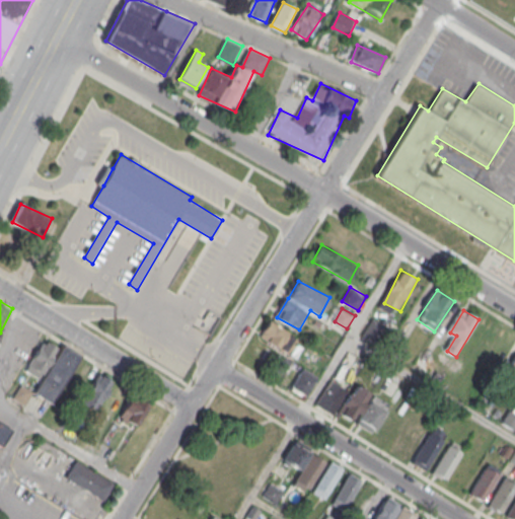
[(377,343),(389,325),(375,316),(364,335),(377,343)]
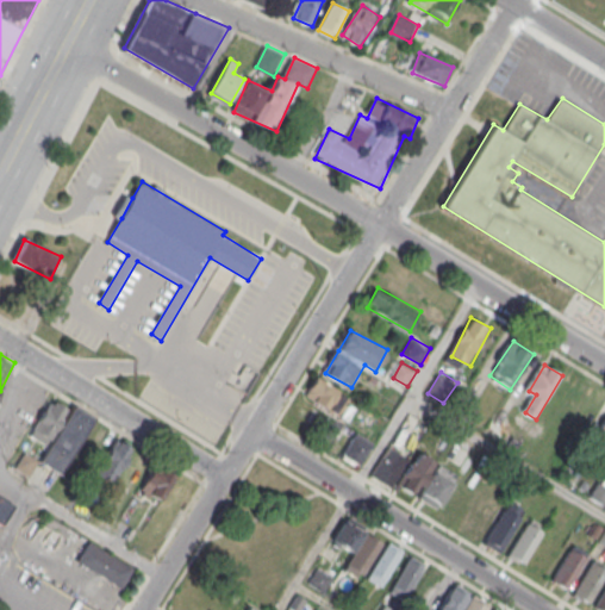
[(307,396),(345,418),(357,399),(318,377),(307,396)]
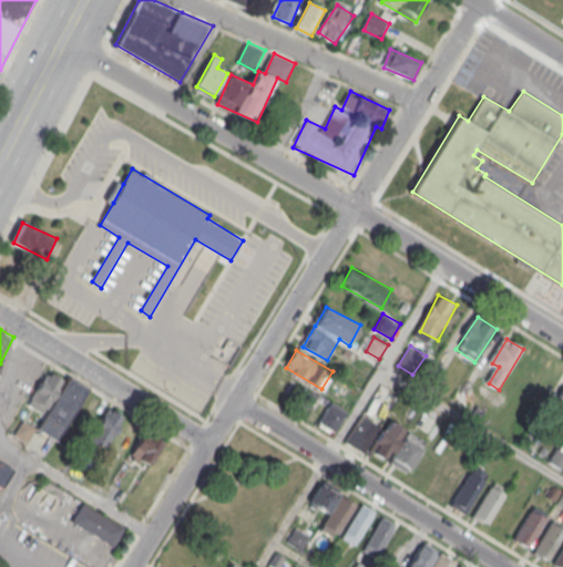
[(64,378),(48,370),(31,405),(48,413),(64,378)]
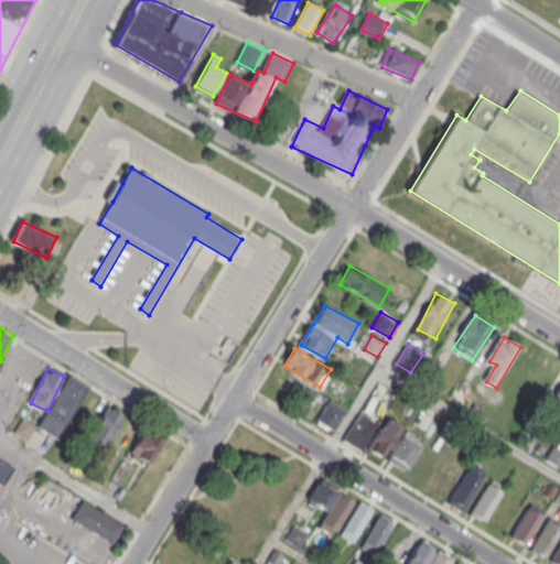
[(90,384),(72,373),(41,427),(60,438),(90,384)]
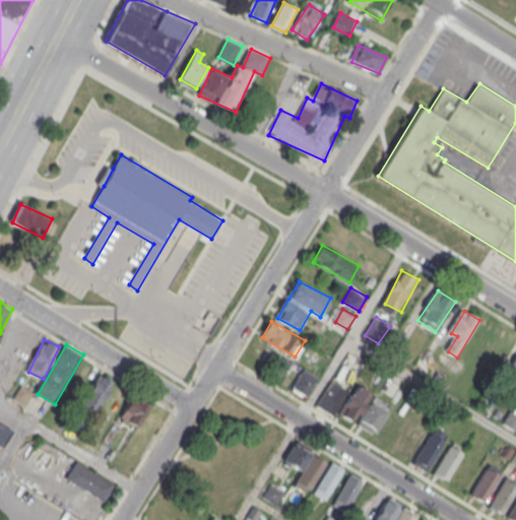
[(275,368),(286,375),(295,364),(282,355),(275,368)]
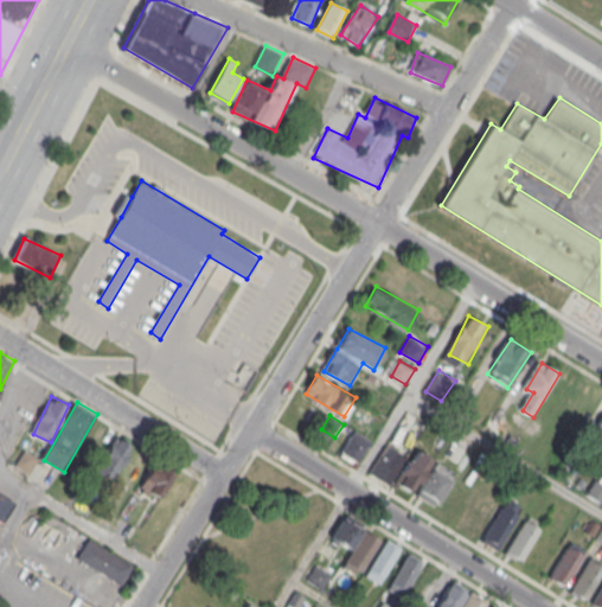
[(601,419),(590,441),(601,447),(601,419)]
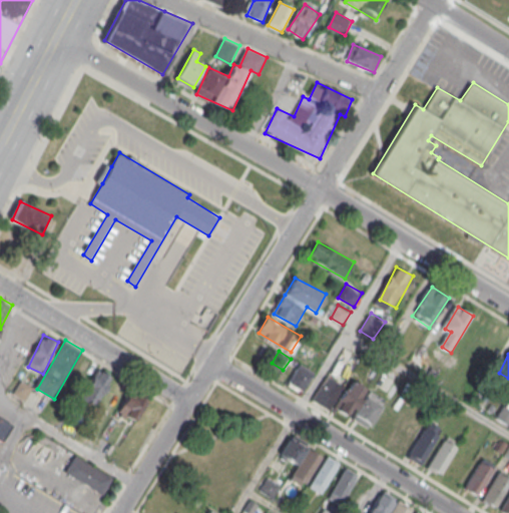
[(291,386),(307,393),(316,371),(300,364),(291,386)]
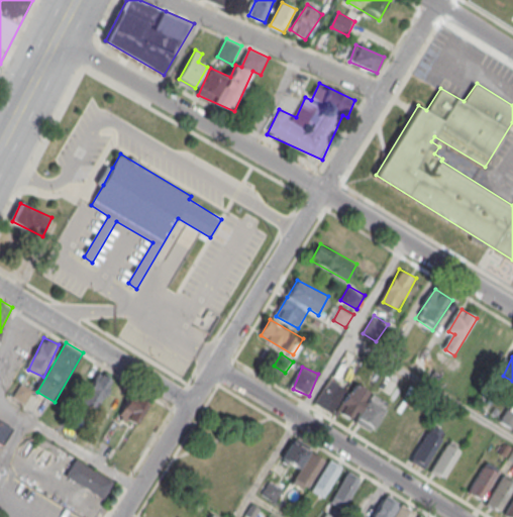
[(95,413),(115,381),(99,372),(80,403),(95,413)]
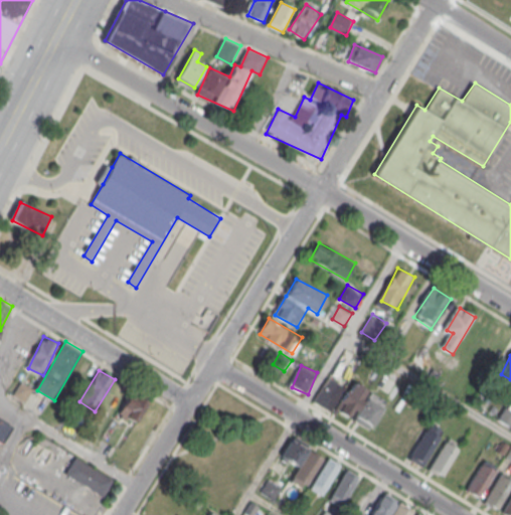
[(316,402),(333,412),(347,388),(330,378),(316,402)]
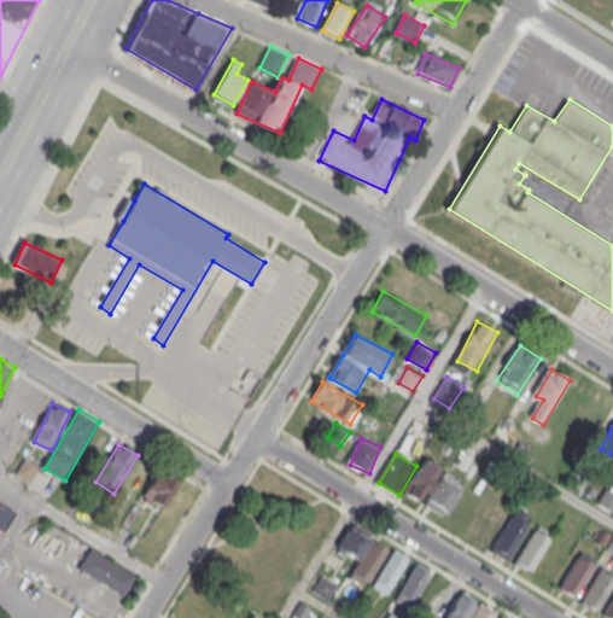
[(425,502),(442,466),(424,456),(407,494),(425,502)]
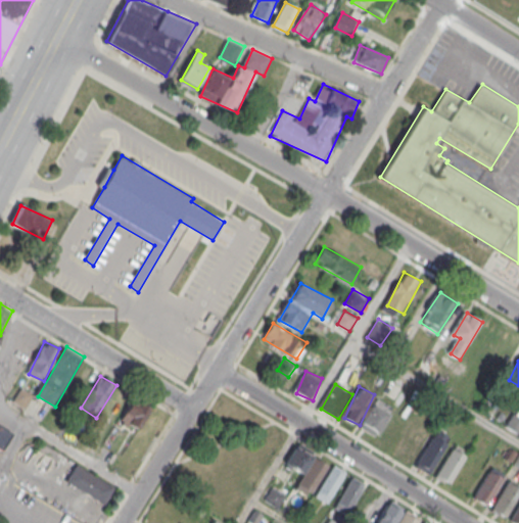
[(394,407),(377,397),(361,427),(378,436),(394,407)]
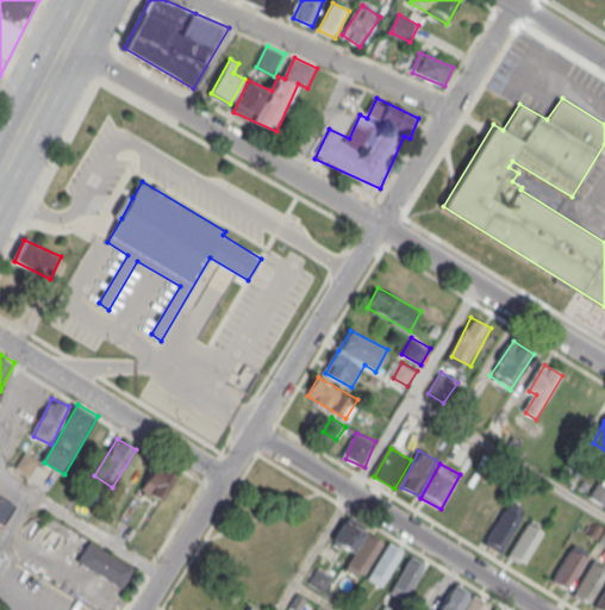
[(176,475),(157,465),(142,491),(161,503),(176,475)]
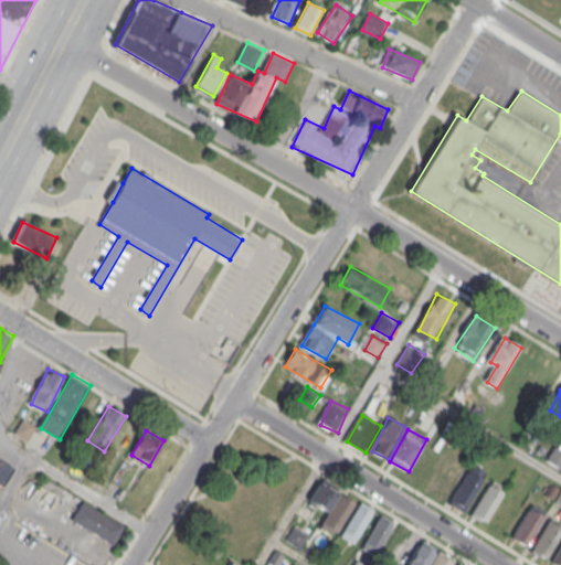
[(0,458),(0,482),(4,486),(14,468),(0,458)]
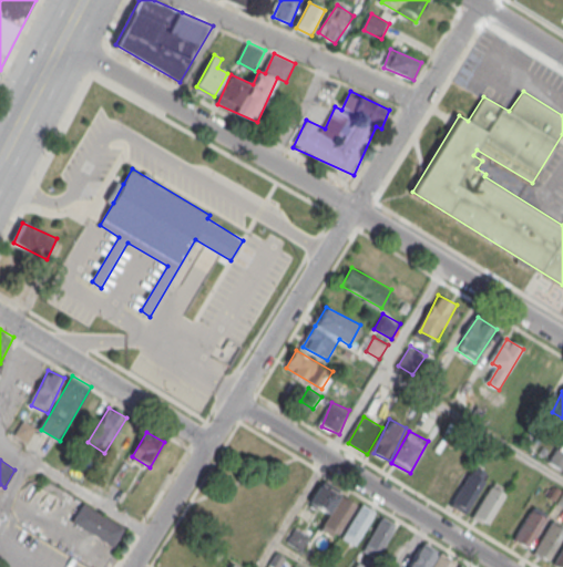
[(466,515),(491,474),(479,465),(474,473),(471,471),(449,503),(466,515)]
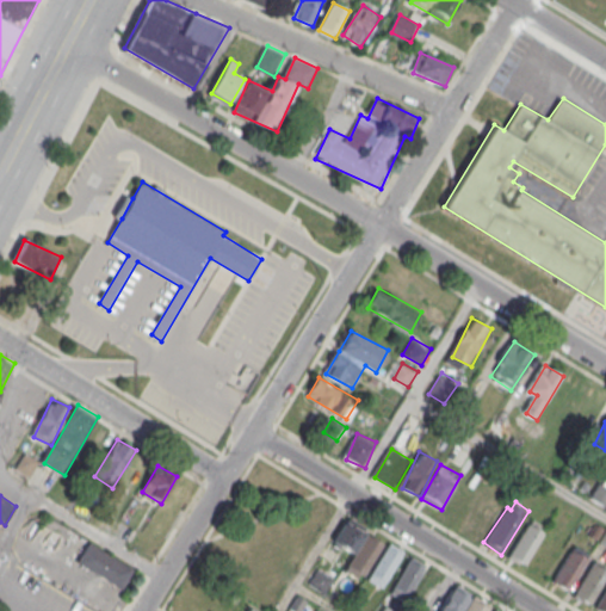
[(369,534),(369,532),(346,522),(335,544),(357,554),(348,572),(366,580),(385,541),(369,534)]
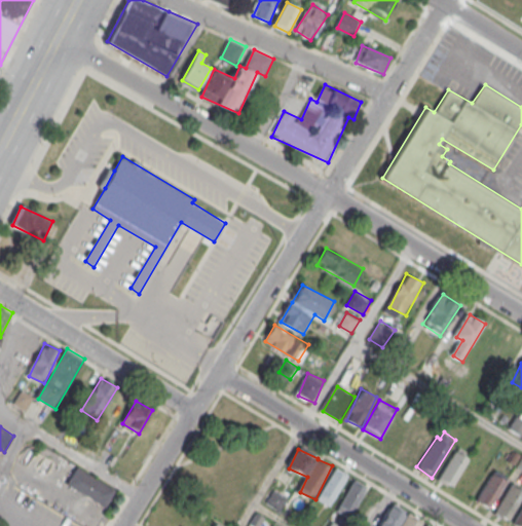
[(441,478),(455,487),(472,460),(457,451),(441,478)]
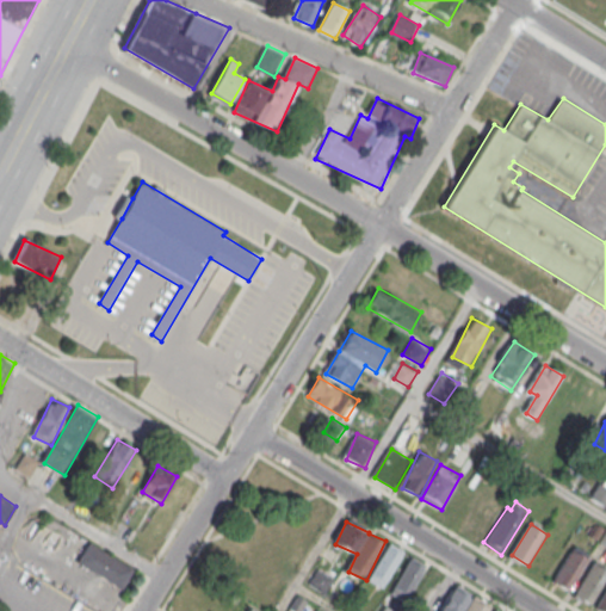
[(92,541),(80,561),(123,588),(135,568),(92,541)]
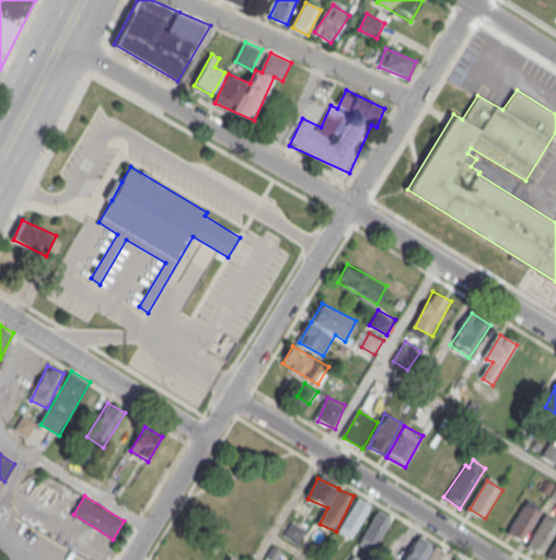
[(373,505),(359,497),(339,532),(354,539),(373,505)]
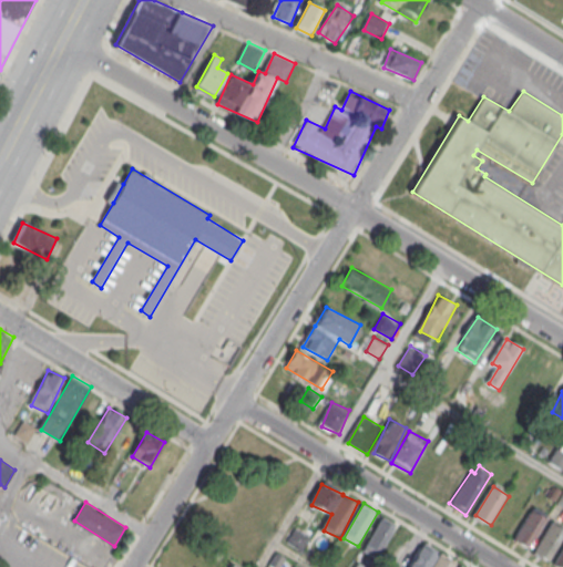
[(515,539),(531,549),(549,521),(533,512),(515,539)]
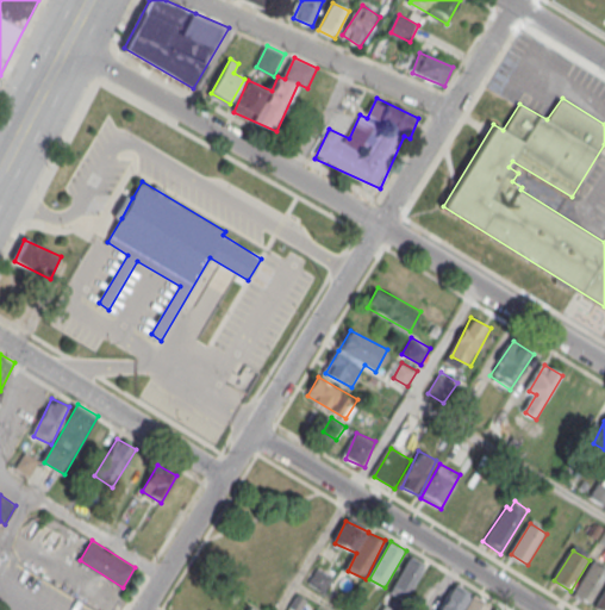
[(391,591),(407,601),(430,565),(413,554),(391,591)]
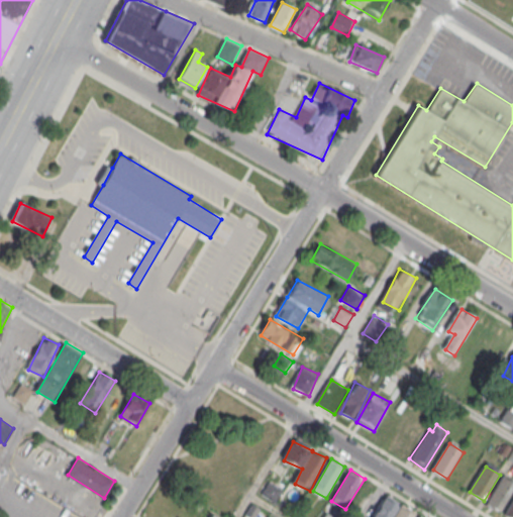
[(488,503),(502,512),(512,494),(512,482),(504,477),(488,503)]
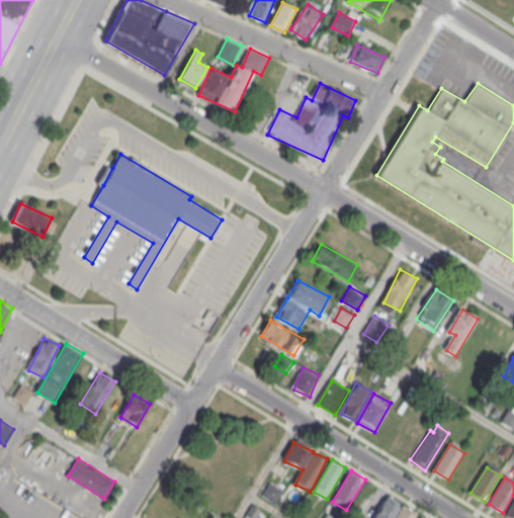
[(266,496),(279,501),(283,491),(270,486),(266,496)]
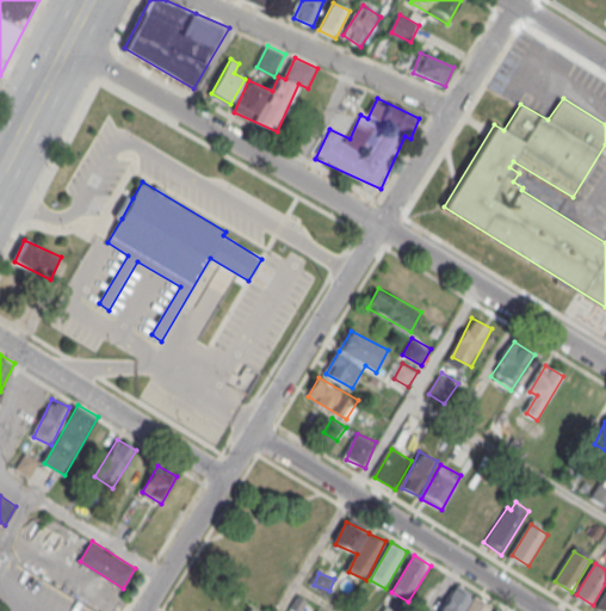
[(468,610),(492,610),(494,608),(477,597),(468,610)]
